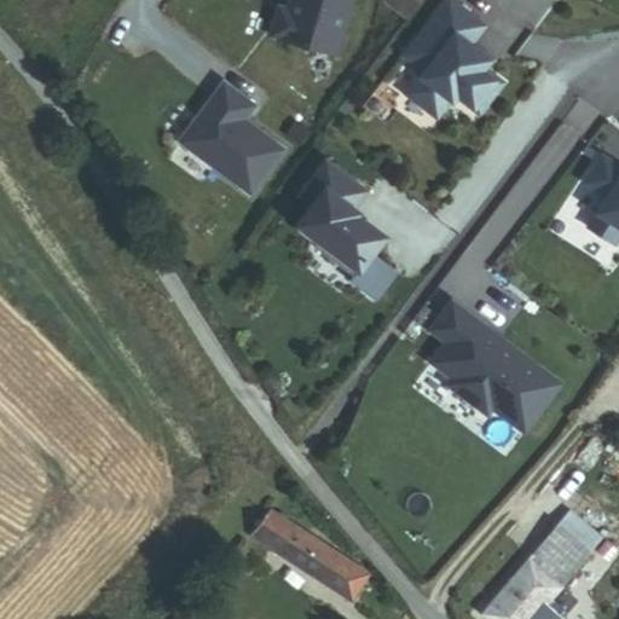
[(333,55),(347,0),(284,0),(282,10),(273,7),(266,36),(333,55)]
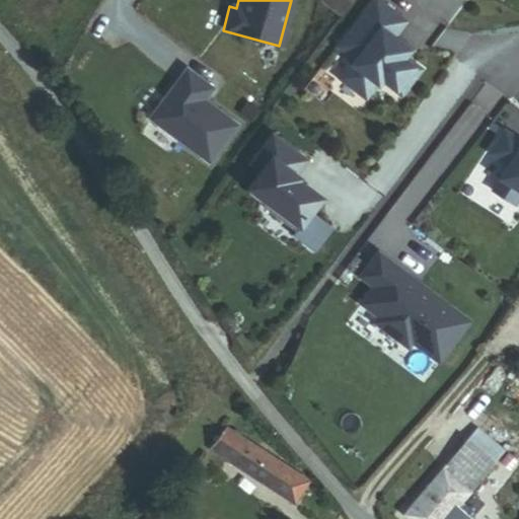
[(343,15),(352,3),(348,0),(322,0),(322,1),(343,15)]
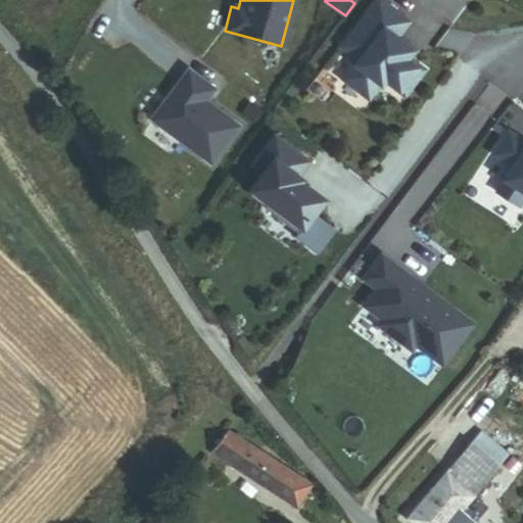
[(410,50),(401,44),(400,46),(391,38),(392,37),(403,22),(375,0),(339,46),(357,59),(341,79),(365,97),(376,83),(378,85),(382,80),(400,94),(418,70),(403,59),(410,50)]
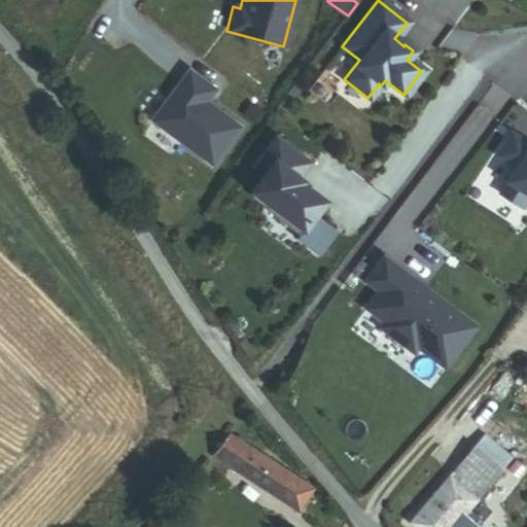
[(405,44),(395,37),(394,38),(403,46),(405,44)]
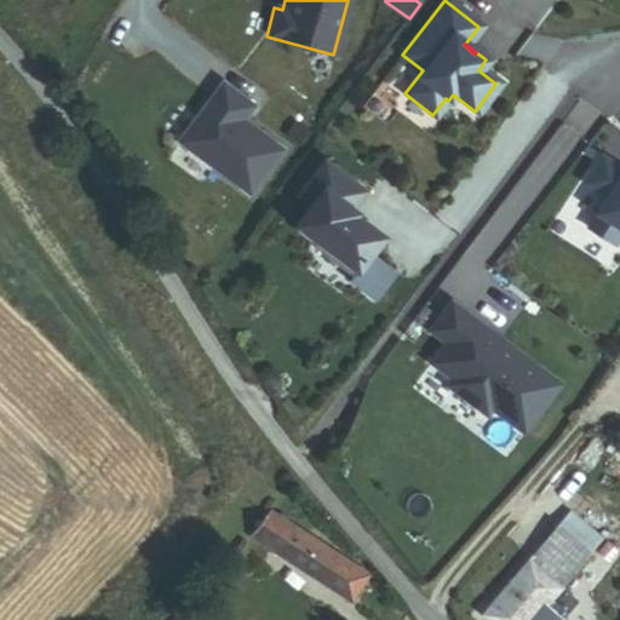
[(280,150),(240,120),(250,105),(219,82),(174,142),(246,195),(280,150)]
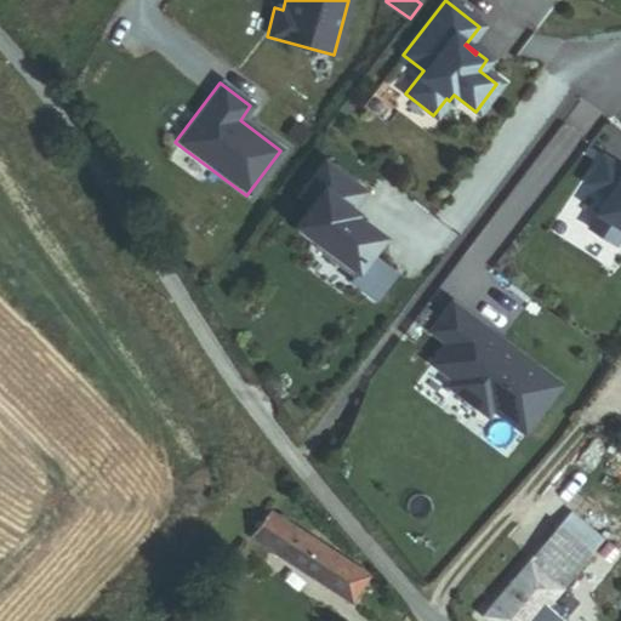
[(620,169),(599,157),(582,183),(604,198),(585,228),(611,245),(620,229),(620,169)]
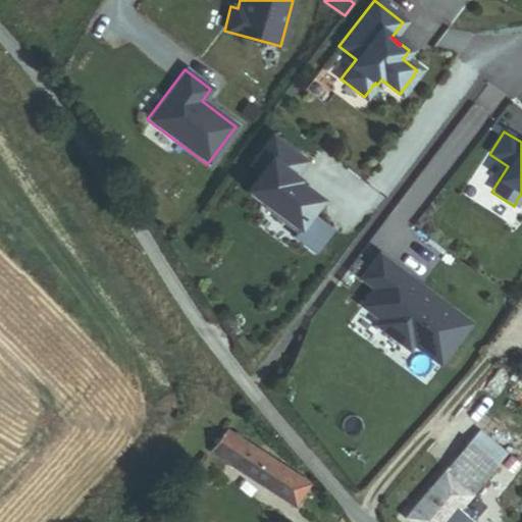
[(309,216),(321,200),(308,190),(304,195),(294,187),(298,181),(299,179),(294,175),(305,161),(270,136),(249,164),(260,172),(247,190),(264,203),(260,208),(278,221),(282,216),(299,228),(295,233),(293,237),(313,253),(329,231),(309,216)]
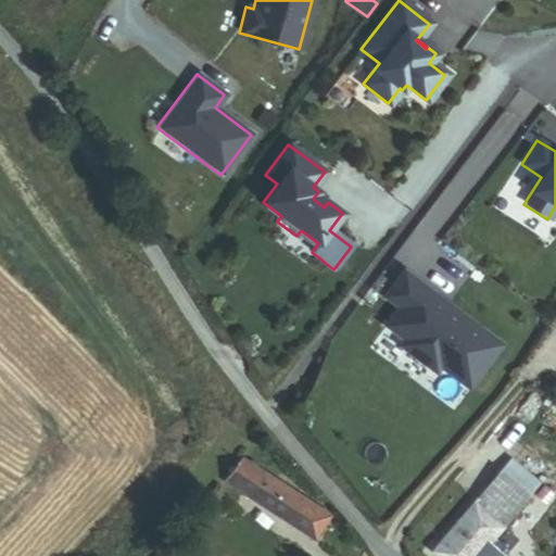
[(328,202),(317,193),(313,199),(324,207),(328,202)]
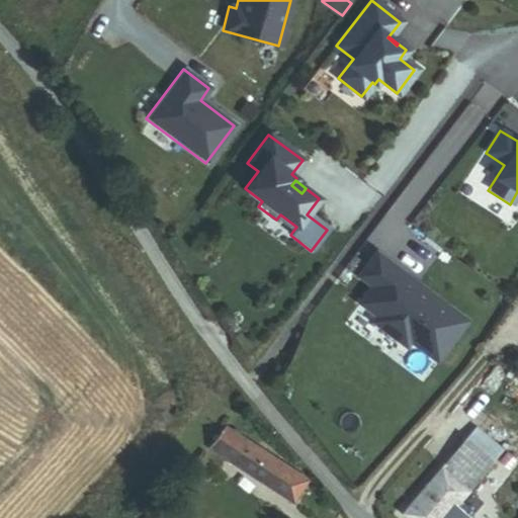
[(296,227),(280,214),(276,220),(292,232),(296,227)]
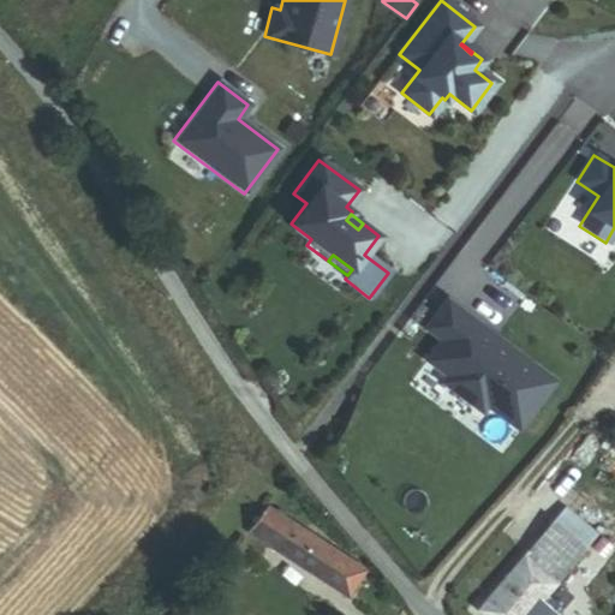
[(517,429),(553,380),(491,334),(490,336),(481,329),(483,327),(443,298),(423,327),(439,339),(424,359),(445,375),(440,381),(479,411),(484,405),(517,429)]
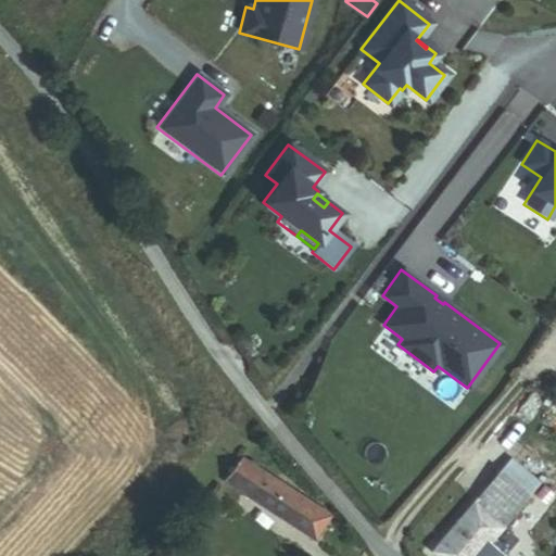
[(316,539),(331,515),(244,457),(228,481),(316,539)]
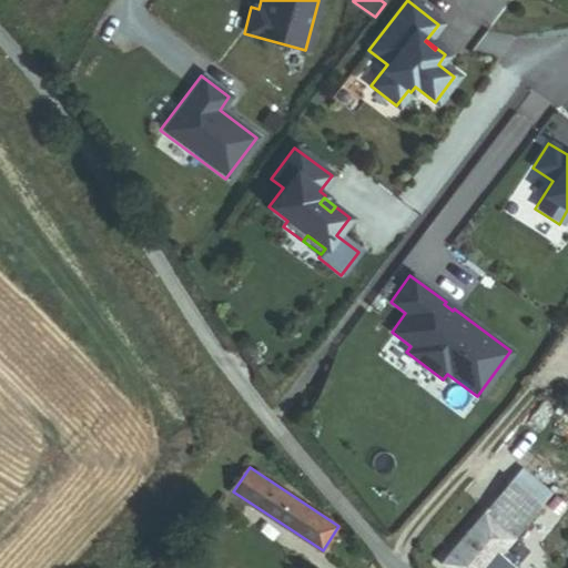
[(514,538),(539,507),(509,483),(484,514),(514,538)]
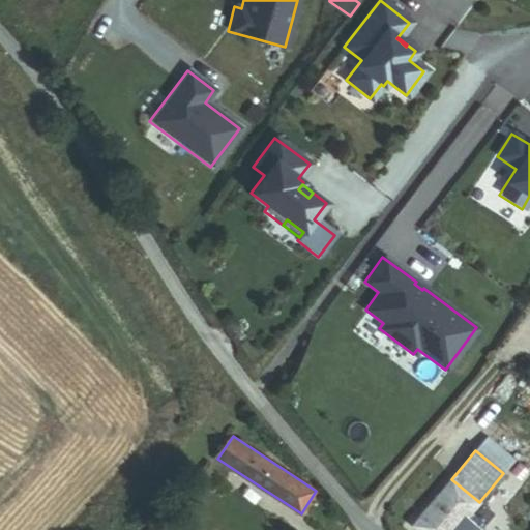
[(412,528),(413,529),(457,529),(479,502),(451,479),(412,528)]
